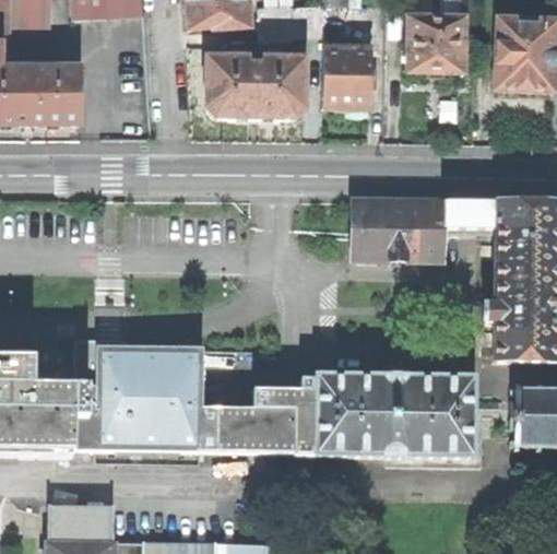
[(7,0),(8,26),(52,26),(51,0),(7,0)]
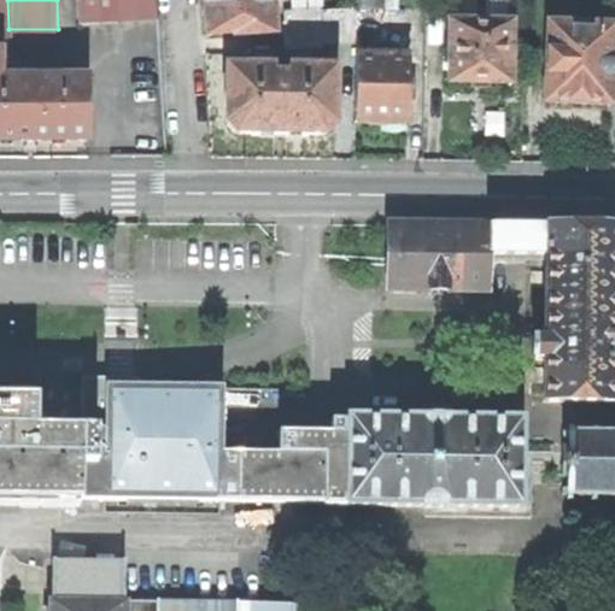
[(117,0),(118,18),(159,16),(158,0),(117,0)]
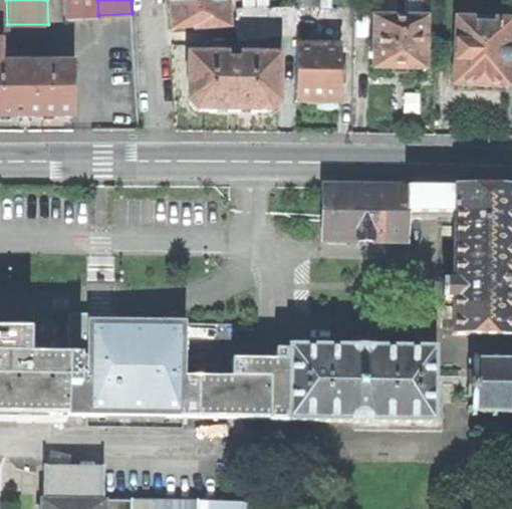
[(172,0),(174,25),(196,24),(196,26),(211,26),(231,24),(231,16),(229,0),(172,0)]
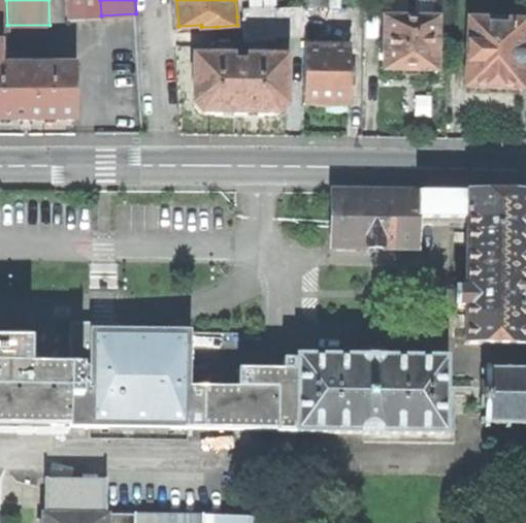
[(363,0),(363,8),(381,9),(381,0),(363,0)]
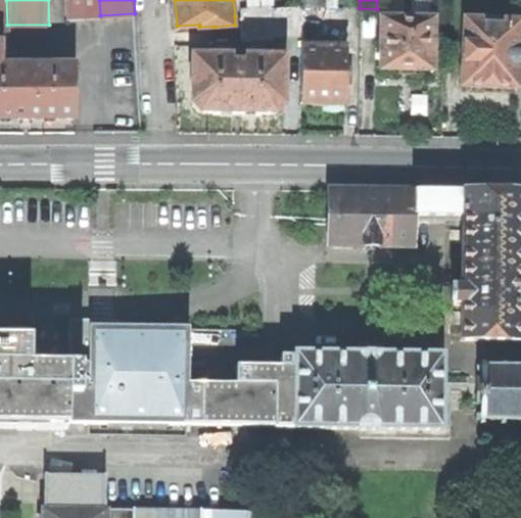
[(303,3),(274,4),(275,33),(304,33),(303,3)]
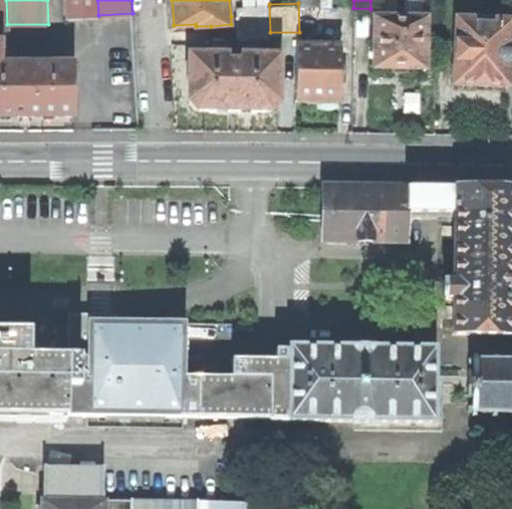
[(269,4),(239,7),(239,15),(240,38),(270,36),(270,32),(269,4)]
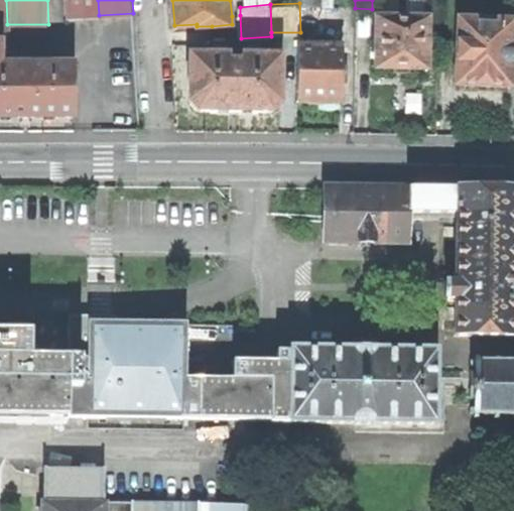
[(376,13),(375,65),(426,65),(427,14),(376,13)]
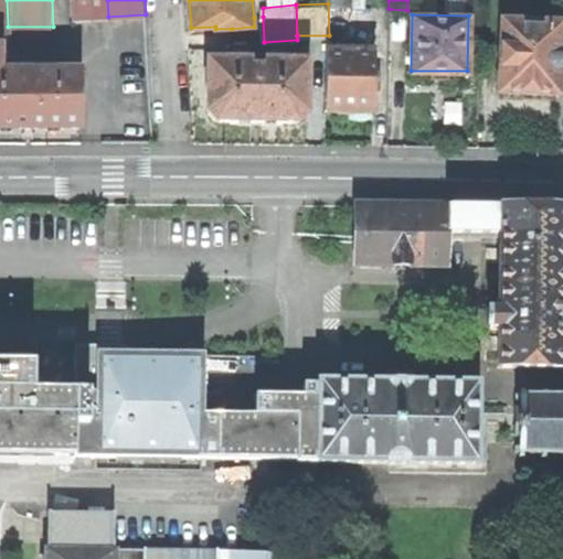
[(254,27),(232,29),(233,44),(264,42),(263,17),(254,18),(254,27)]
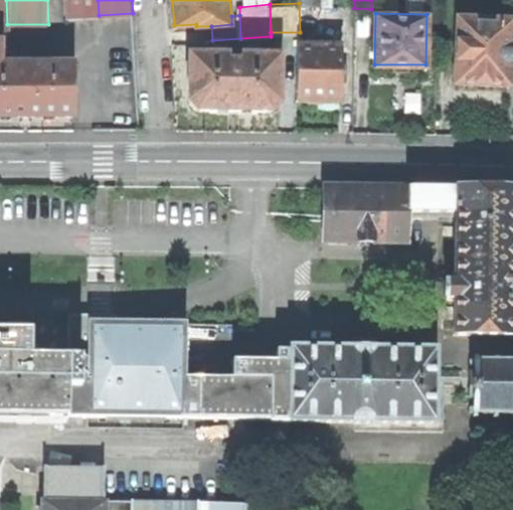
[(459,15),(457,80),(510,82),(511,62),(512,40),(512,17),(459,15)]
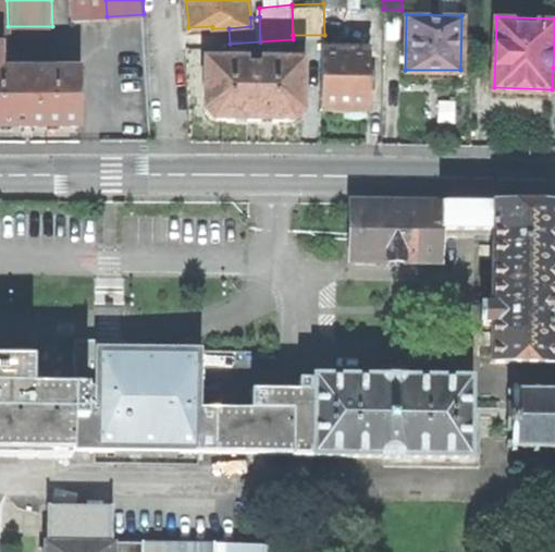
[(322,46),(321,108),(345,108),(345,114),(352,117),(360,117),(366,114),(366,108),(369,108),(369,85),(372,85),(372,71),(369,70),(369,47),(322,46)]
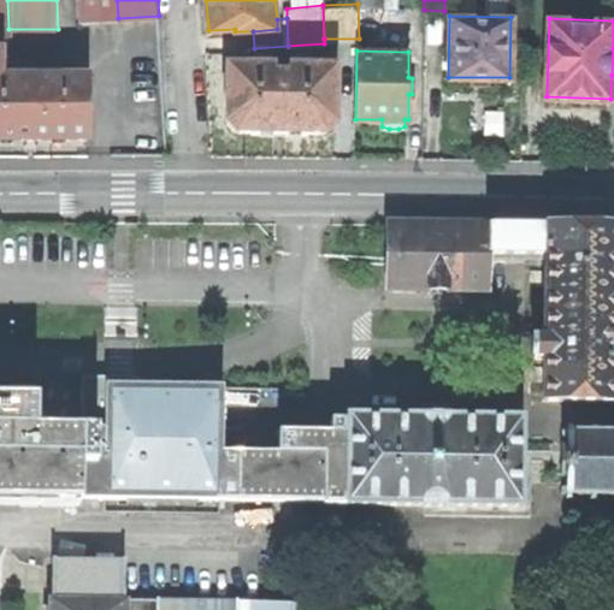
[(276,63),(228,63),(228,114),(230,120),(234,125),(240,128),(253,128),(252,130),(310,131),(310,129),(323,129),(329,126),(332,123),(335,119),(335,114),(336,64),(288,63),(288,71),(276,71),(276,63)]
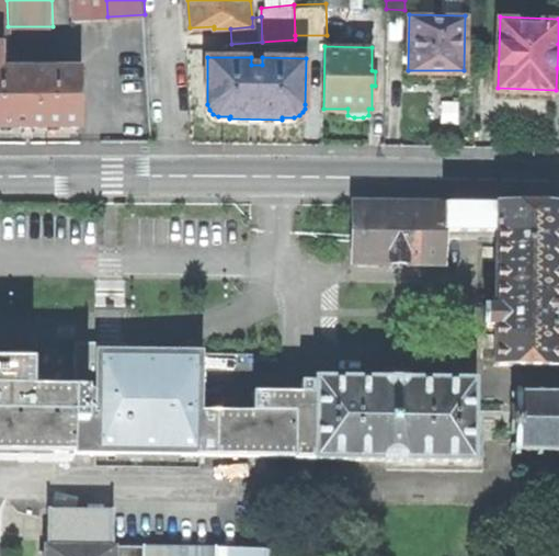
[(0,59),(0,125),(79,125),(79,69),(6,69),(0,66),(0,59)]
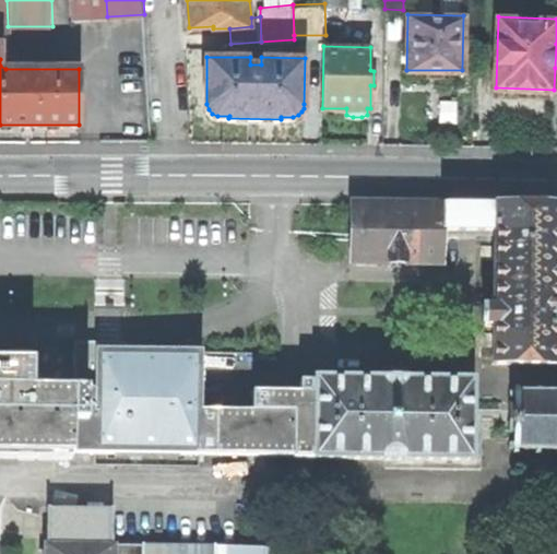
[(353,198),(352,258),(443,258),(445,225),(445,199),(353,198)]
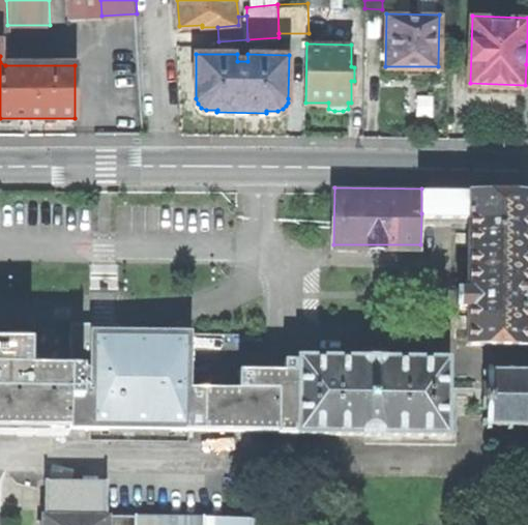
[(471,214),(471,190),(421,188),(421,213),(471,214)]
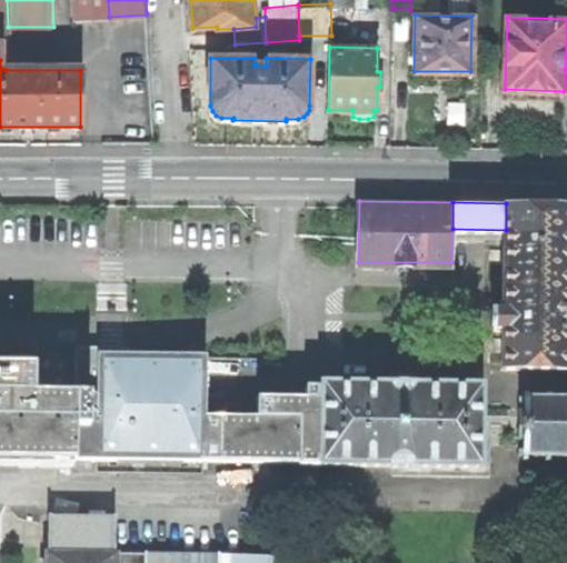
[(566,204),(506,203),(506,230),(505,305),(504,327),(504,364),(566,365),(566,204)]
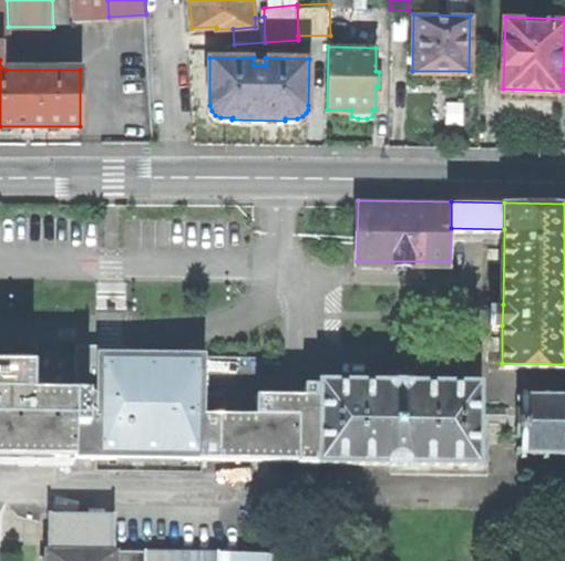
[(502,325),(503,304),(492,304),(492,325),(502,325)]
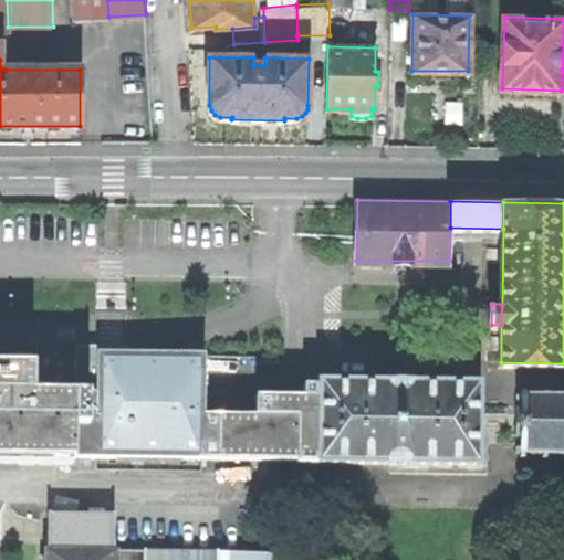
[(0,387),(0,453),(74,454),(73,451),(298,455),(298,447),(320,447),(320,458),(479,460),(480,379),(320,377),(320,392),(320,408),(299,408),(299,412),(273,411),(225,410),(204,410),(204,389),(205,349),(97,347),(96,389),(0,387)]
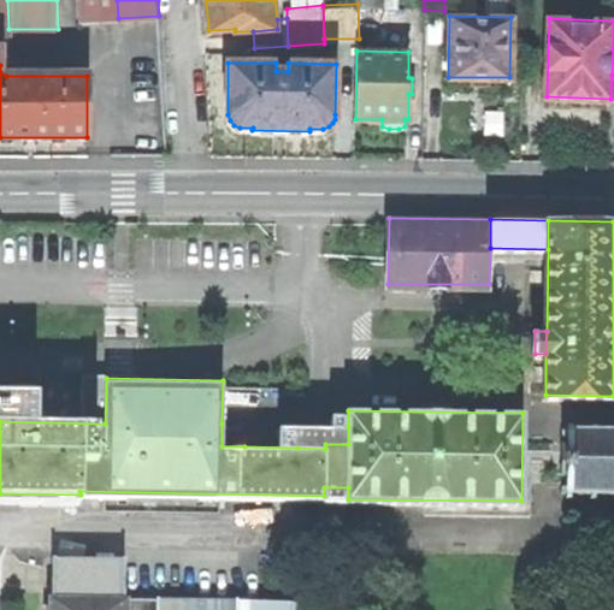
[(244,425),(222,424),(222,446),(244,446),(244,425)]
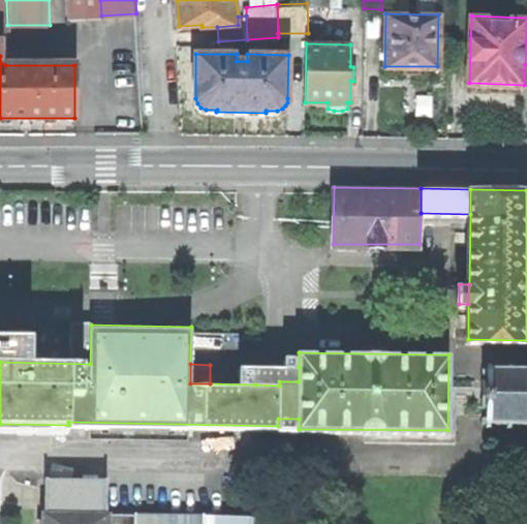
[(255,378),(255,384),(279,386),(279,381),(299,381),(299,367),(260,367),(260,378),(255,378)]
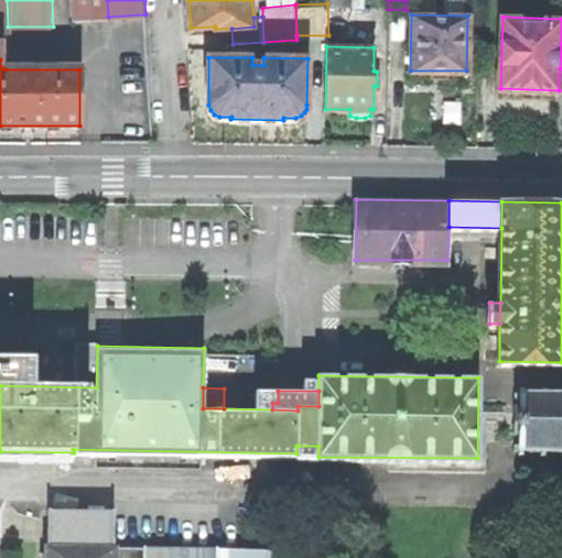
[(47,544),(46,557),(218,557),(219,548),(219,545),(217,545),(217,548),(147,548),(147,544),(144,544),(144,548),(117,548),(117,544),(114,544),(114,506),(111,506),(111,509),(50,509),(50,506),(47,506),(47,544)]
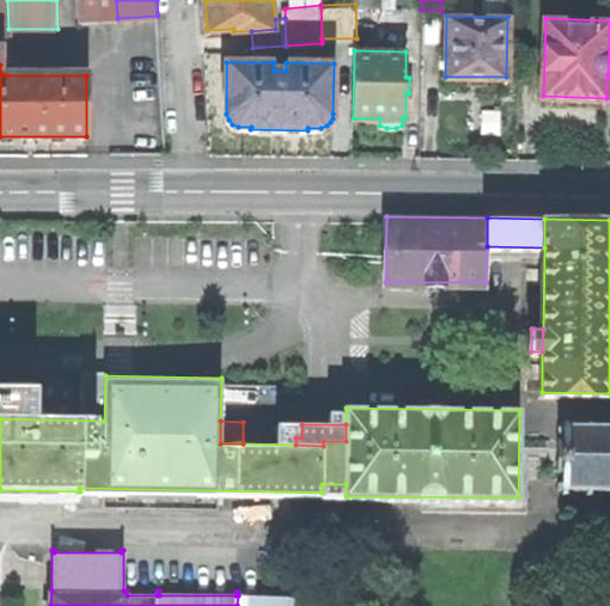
[(288,605),(288,595),(238,595),(237,605),(288,605)]
